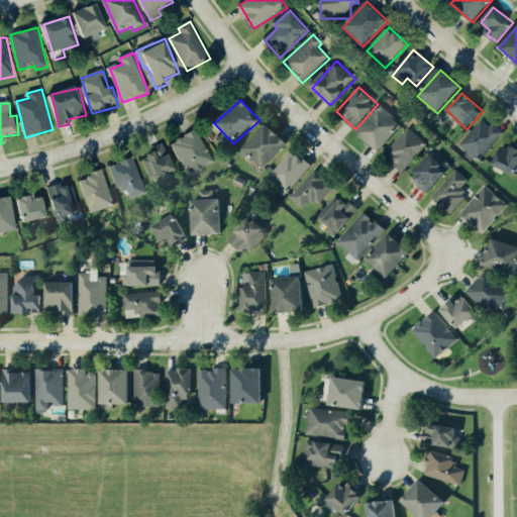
[(382,151),(404,123),(381,106),(359,134),(382,151)]
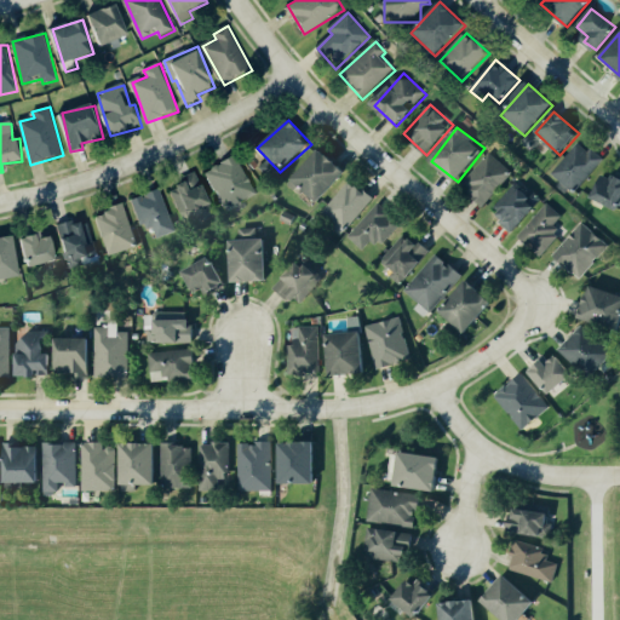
[(551,173),(573,194),(604,159),(592,148),(587,151),(579,143),(551,173)]
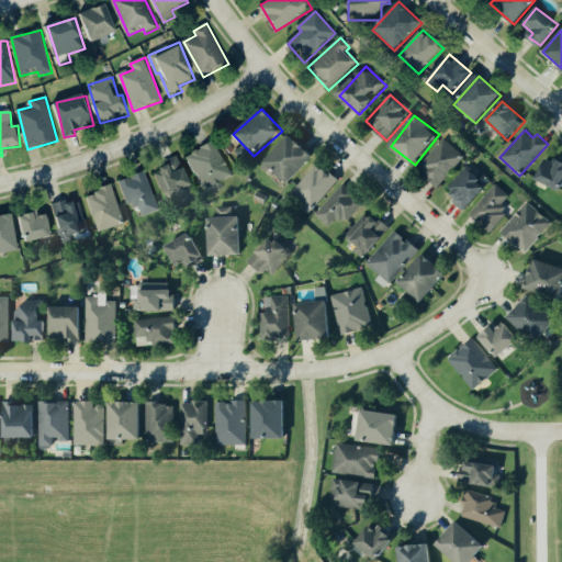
[(289,183),(315,156),(292,134),(266,163),(289,183)]
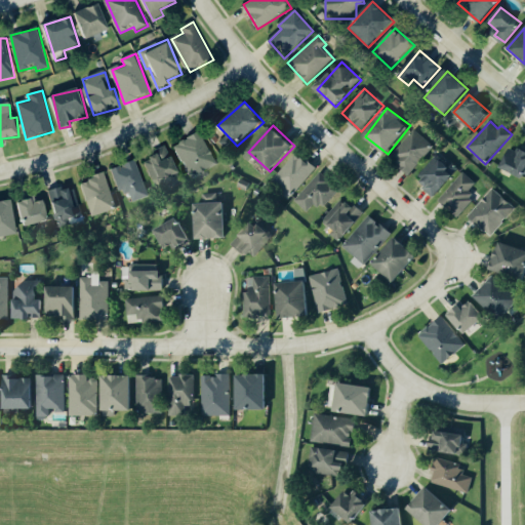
[(409,174),(434,147),(415,130),(390,158),(409,174)]
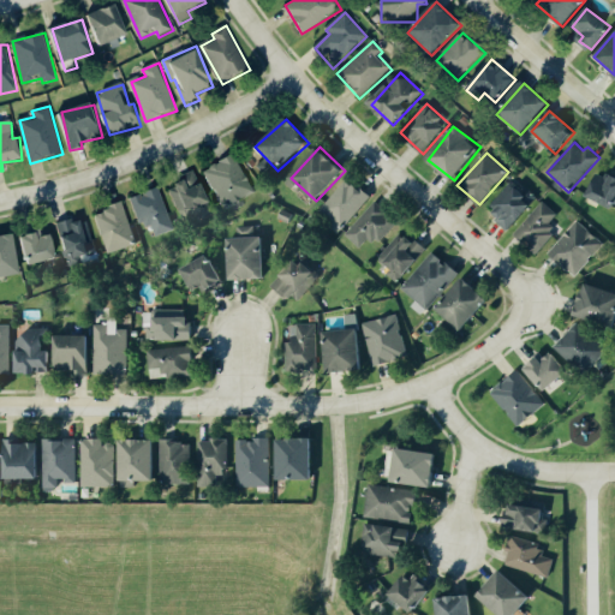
[(255,195),(237,155),(206,169),(224,209),(255,195)]
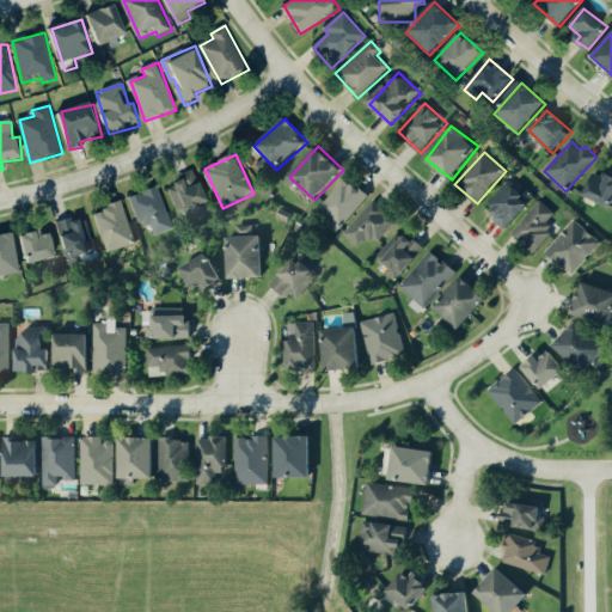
[(611,204),(611,175),(595,170),(586,197),(611,204)]
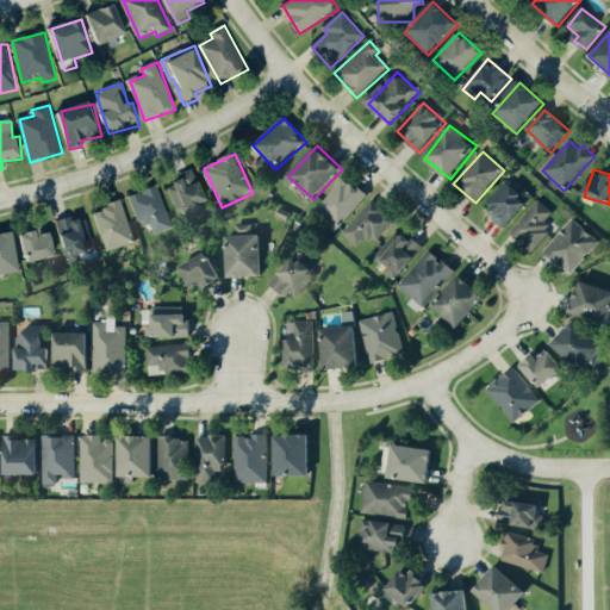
[(210,204),(195,173),(167,186),(180,217),(210,204)]
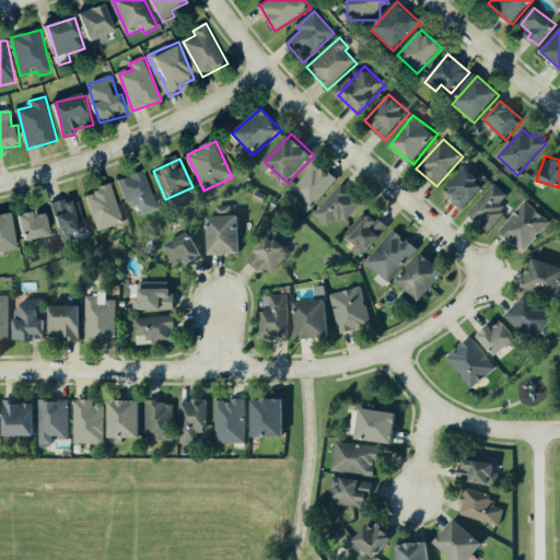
[(337,181),(317,163),(291,191),(311,209),(337,181)]
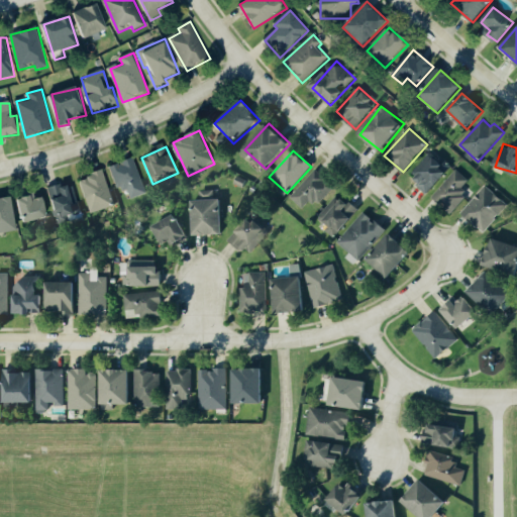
[(450,170),(430,151),(411,173),(420,182),(417,186),(427,195),(450,170)]
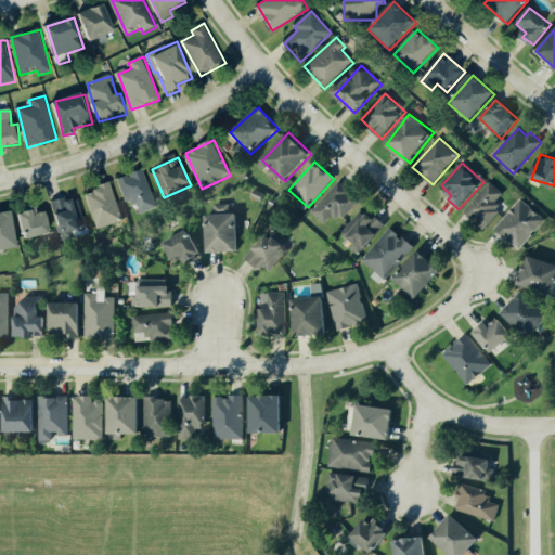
[(116,179),(126,176),(127,178),(129,178),(128,175),(141,170),(155,207),(139,214),(136,204),(130,205),(128,201),(124,202),(116,179)]
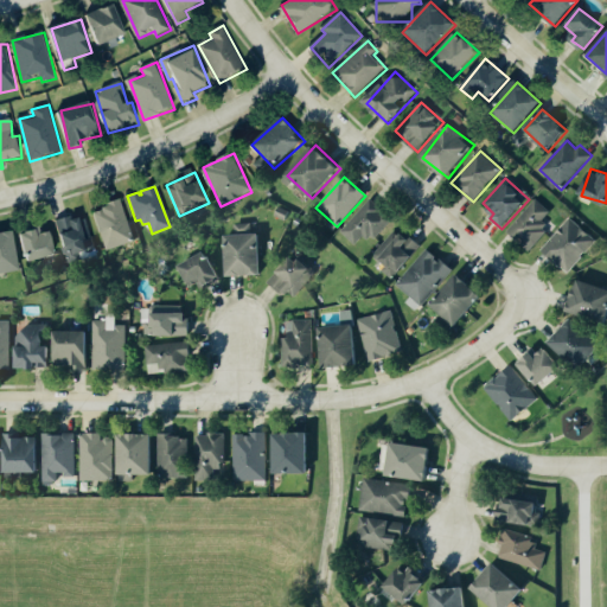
[(340,231),(355,246),(365,232),(374,240),(393,219),(371,199),(340,231)]
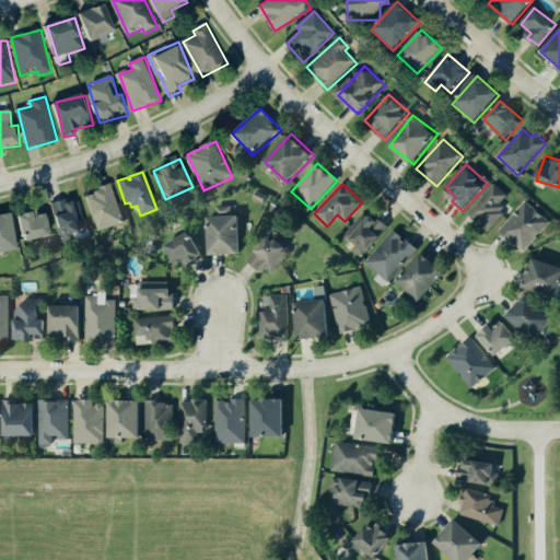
[(508,196),(494,184),(469,212),(489,231),(506,211),(499,206),(508,196)]
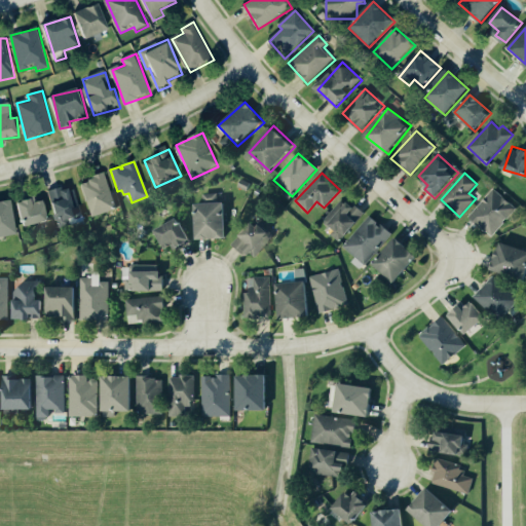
[(80,183),(91,218),(116,210),(105,175),(80,183)]
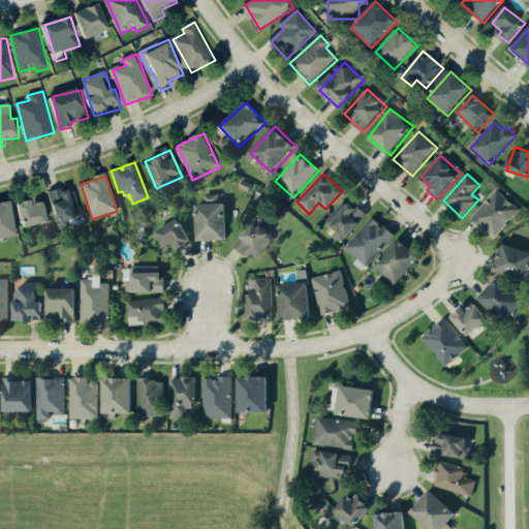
[(250,184),(246,192),(238,188),(241,180),(250,184)]
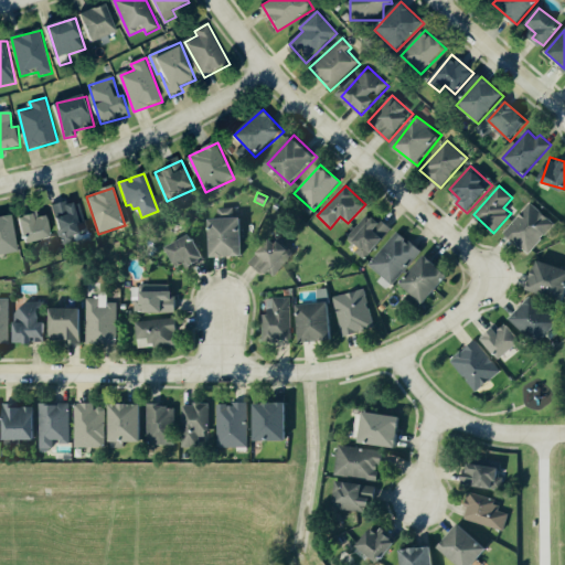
[(74,236),(84,234),(75,202),(54,208),(64,244),(75,242),(74,236)]
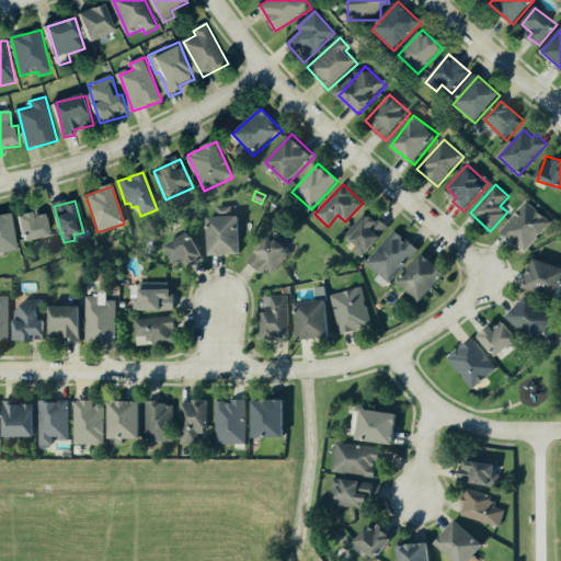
[(551,224),(528,202),(501,230),(524,252),(551,224)]
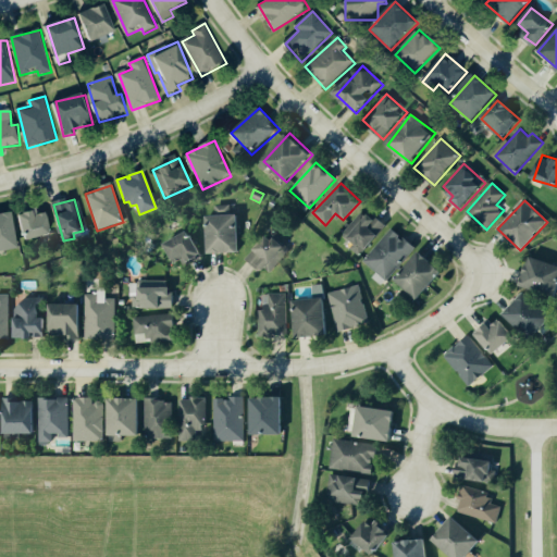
[(239,214),(232,214),(231,205),(215,206),(215,215),(208,217),(209,252),(240,251),(239,214)]
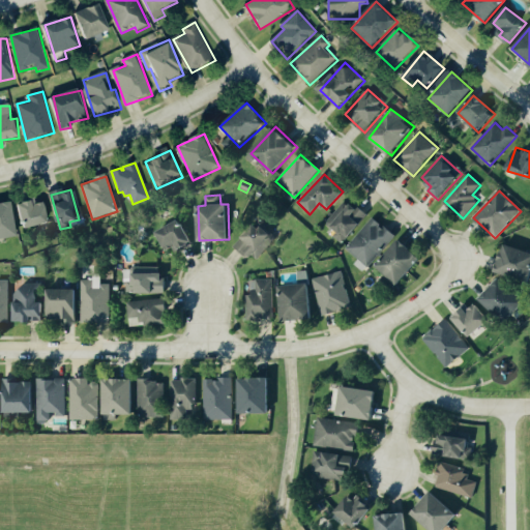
[(366,216),(346,199),(325,224),(336,232),(332,236),(343,244),(366,216)]
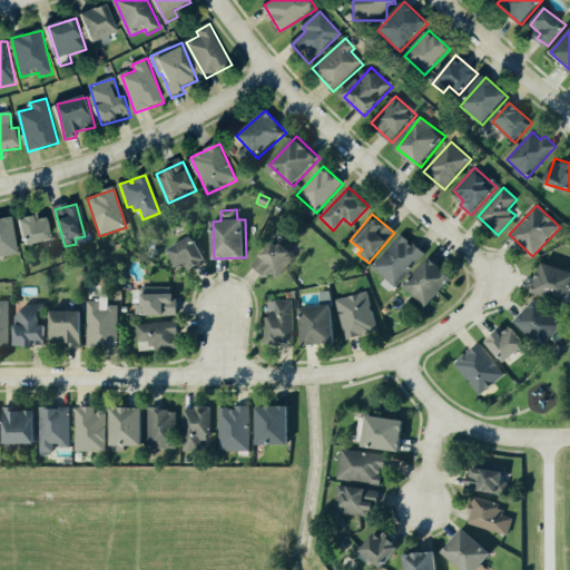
[(53,241),(49,218),(37,220),(37,216),(20,219),(26,246),(53,241)]
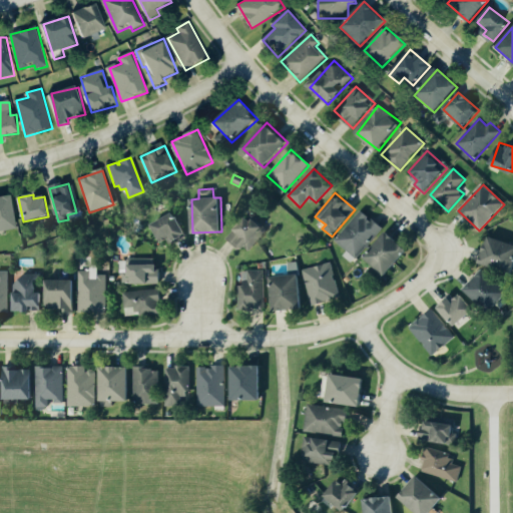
[(0,231),(18,229),(12,195),(0,197),(0,231)]
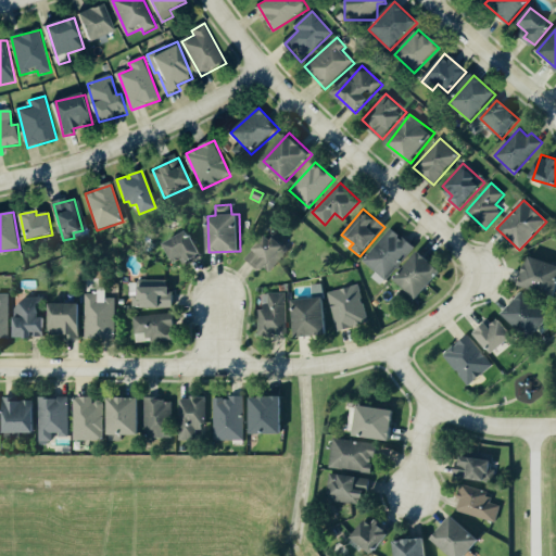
[(377,272),(371,278),(383,287),(414,244),(390,227),(364,263),(377,272)]
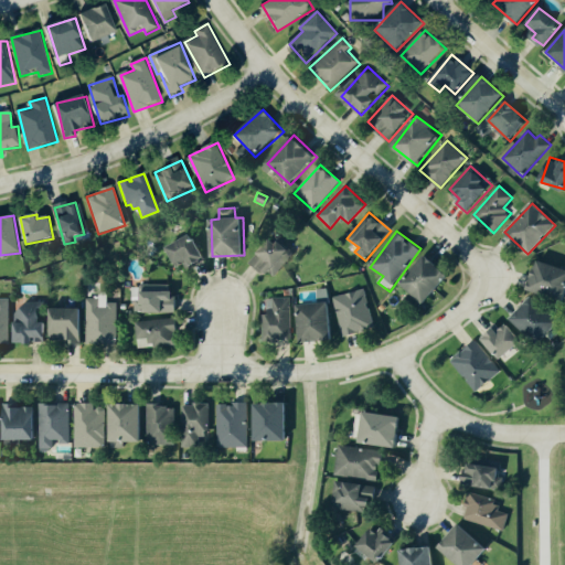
[(205,260),(195,235),(169,245),(179,270),(205,260)]
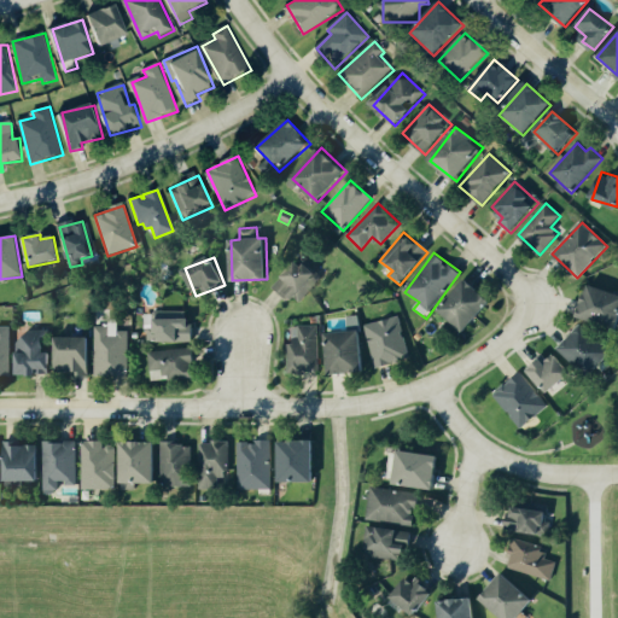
[(319,274),(302,258),(273,287),(290,303),(319,274)]
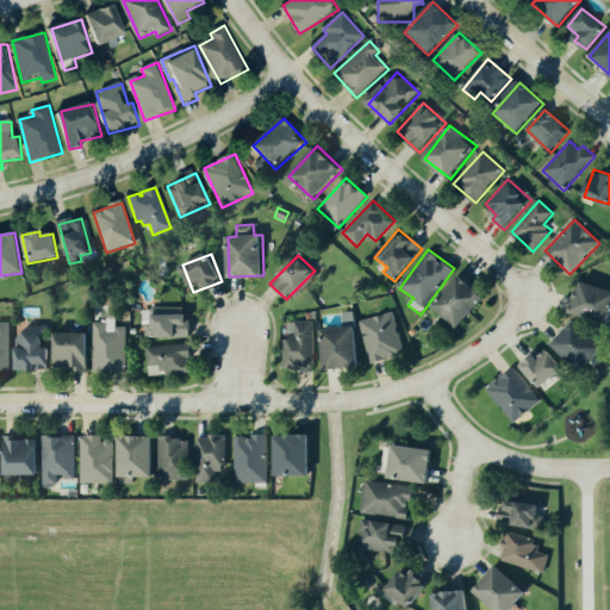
[(435,306),(460,329),(489,298),(464,275),(435,306)]
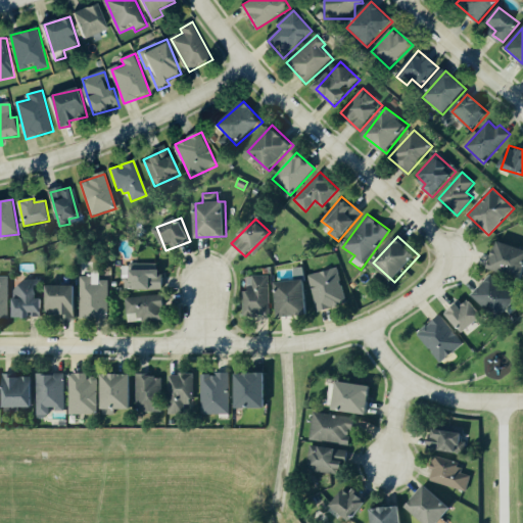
[(522,247),(501,240),(491,268),(522,278),(522,247)]
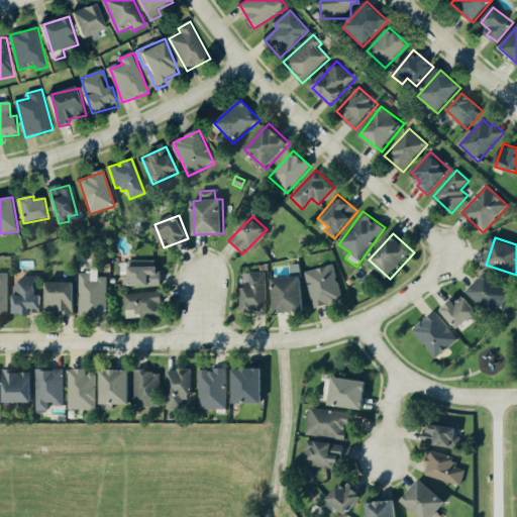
[(314,308),(342,301),(334,265),(305,272),(314,308)]
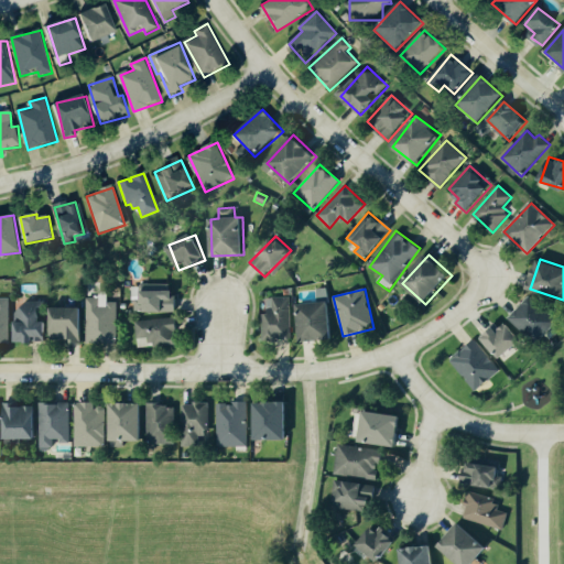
[(513,318),(541,344),(562,322),(534,295),(513,318)]
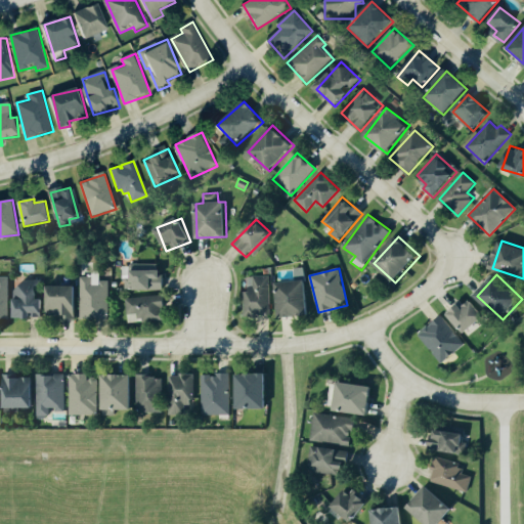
[(108,281),(100,281),(100,275),(81,275),(81,321),(110,320),(108,281)]
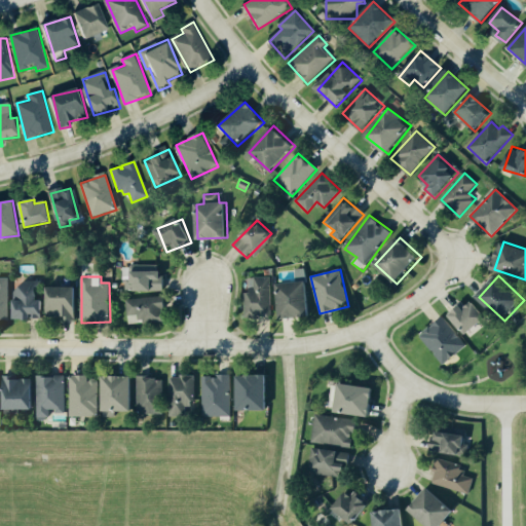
[(254,277),(255,291),(245,291),(246,321),(271,320),(270,276),(254,277)]
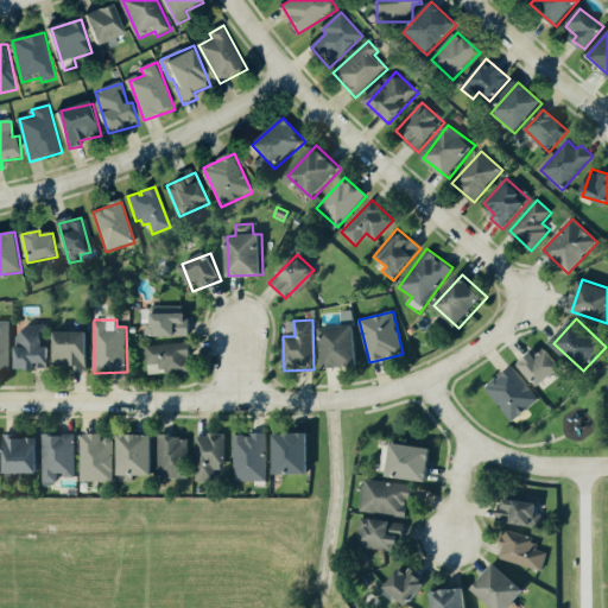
[(10,322),(0,322),(0,369),(11,369),(10,322)]
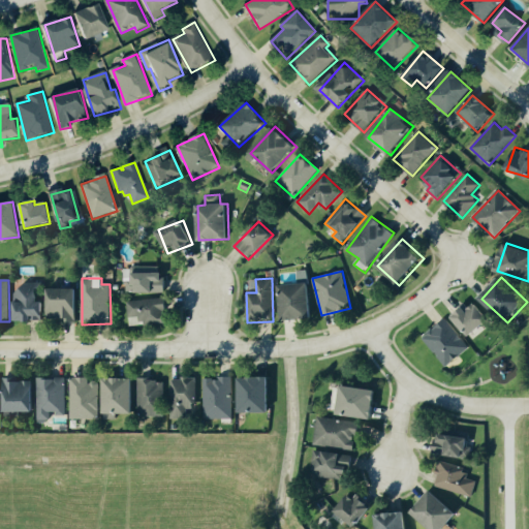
[(16,320),(43,320),(43,302),(40,302),(39,282),(23,282),(23,290),(16,290),(16,320)]
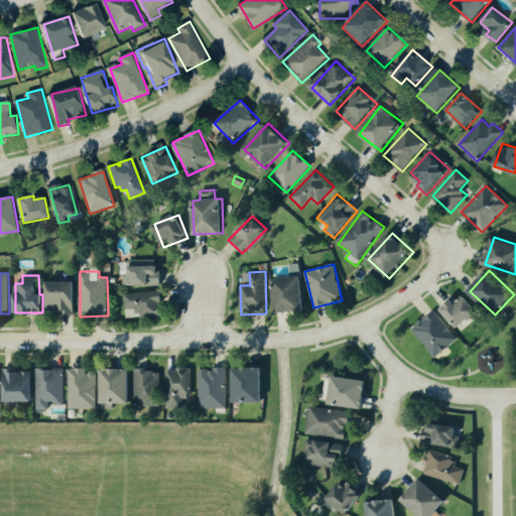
[(274,277),(276,312),(304,311),(303,276),(274,277)]
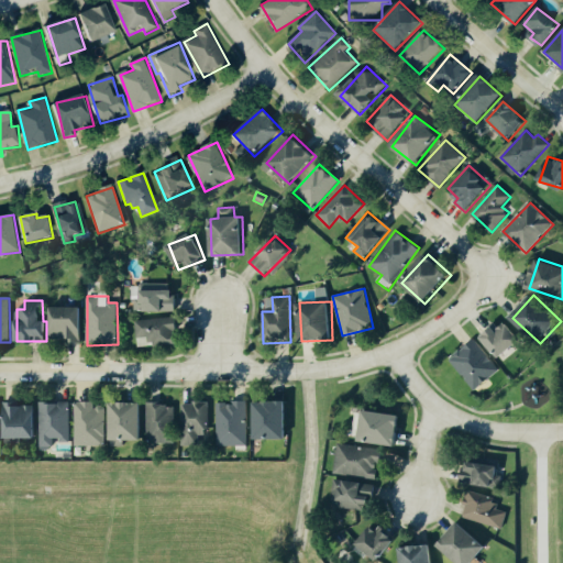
[(83,308),(52,307),(51,341),(83,341),(83,308)]
